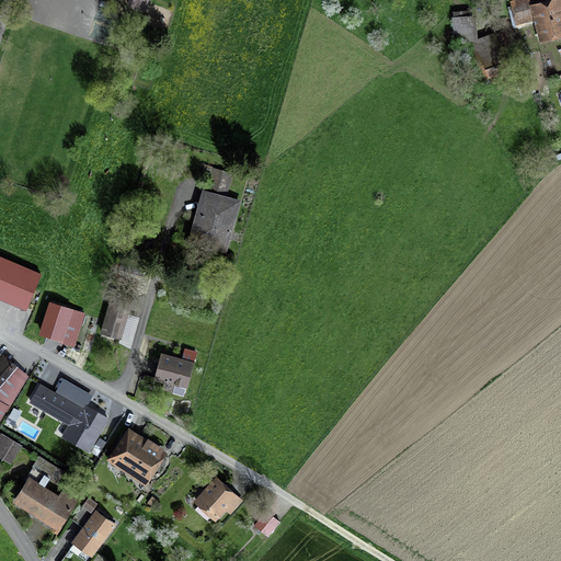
[(129,0),(128,3),(142,10),(146,0),(129,0)]
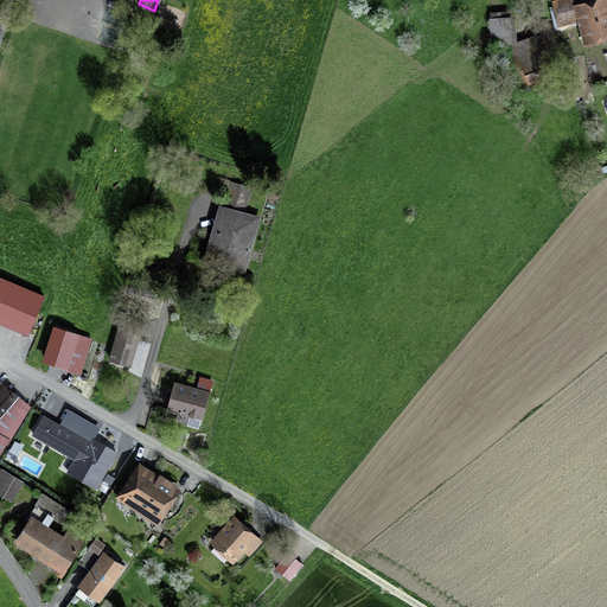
[(582,38),(606,31),(606,0),(577,10),(574,0),(556,0),(553,1),(560,24),(577,19),(582,38)]
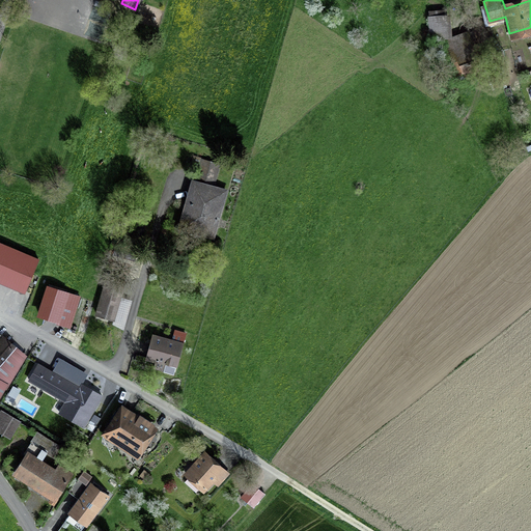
[(445,14),(429,14),(429,39),(445,39),(445,14)]
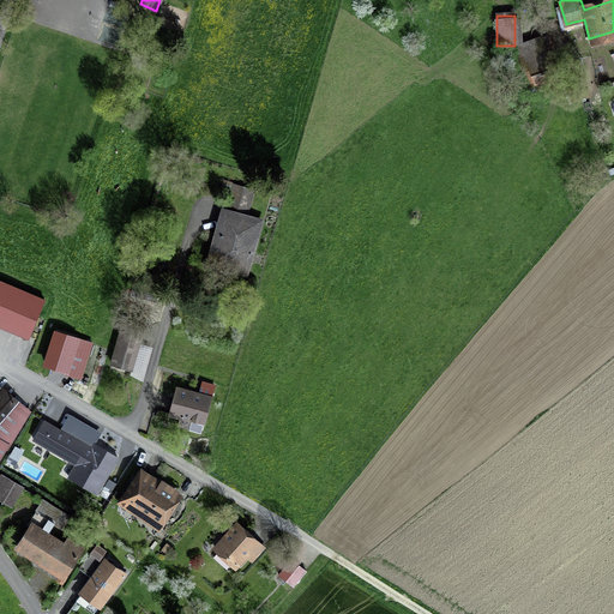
[(558,82),(543,41),(517,48),(529,89),(558,82)]
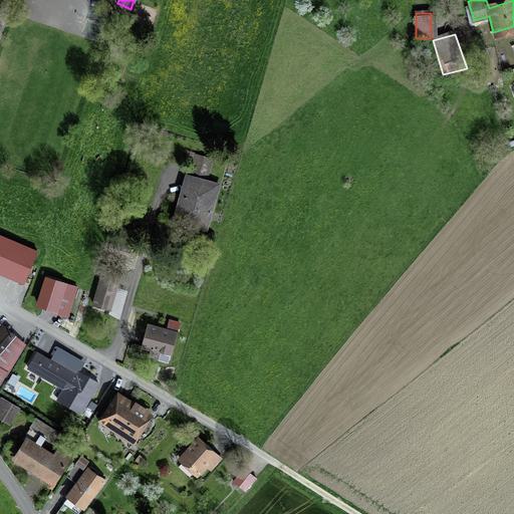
[(485,68),(476,70),(479,84),(488,82),(485,68)]
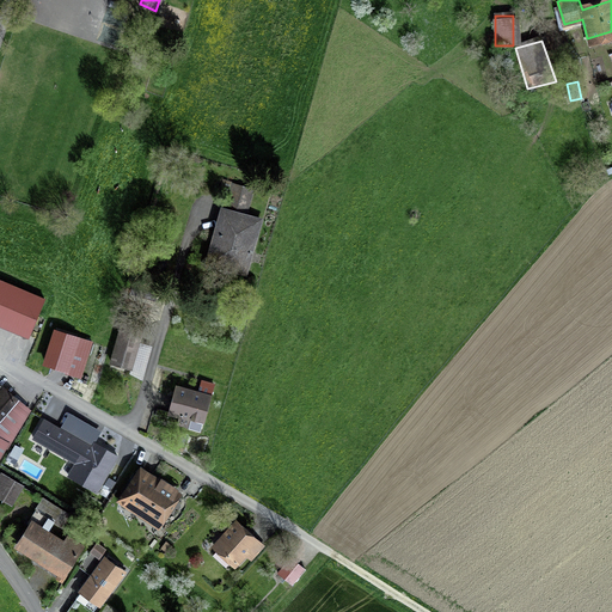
[(264,218),(222,206),(209,250),(251,262),(264,218)]
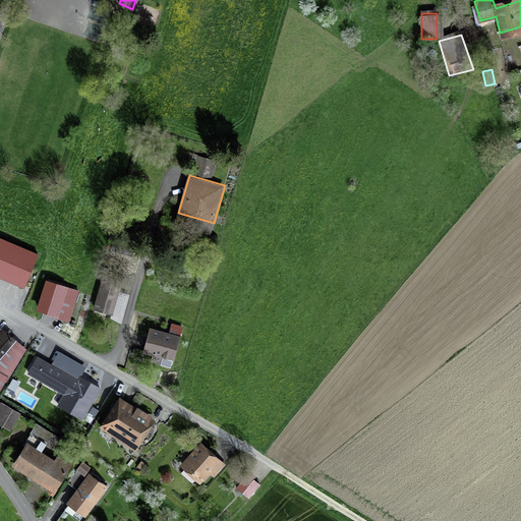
[(0,277),(27,289),(41,256),(0,239),(0,277)]
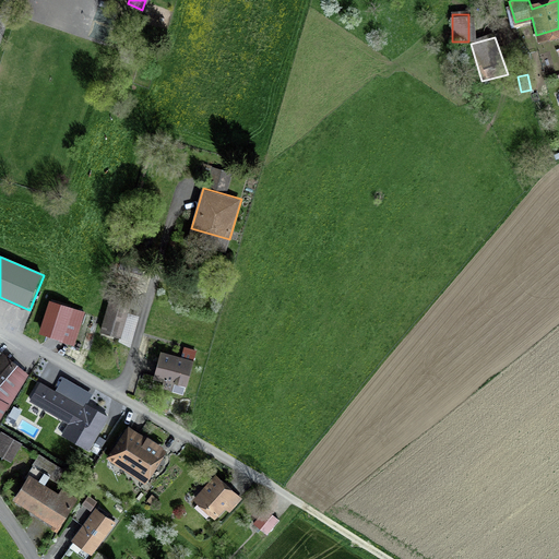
[(103,333),(122,339),(134,300),(115,294),(103,333)]
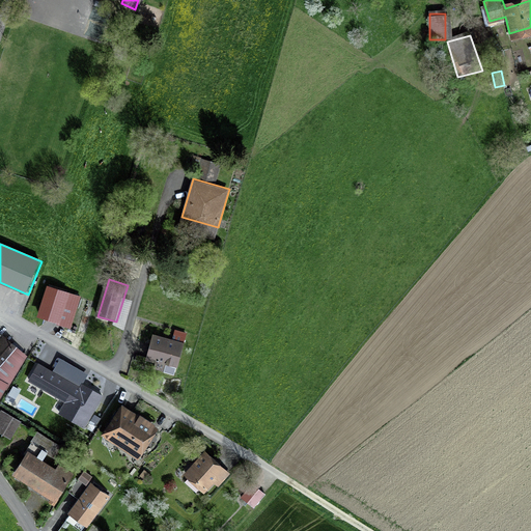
[(73,330),(83,297),(51,286),(39,318),(73,330)]
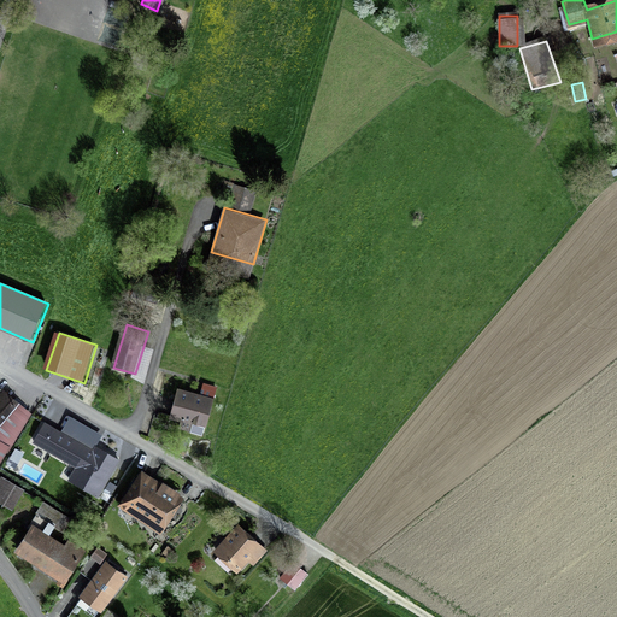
[(217,401),(182,388),(170,419),(194,428),(192,434),(204,439),(217,401)]
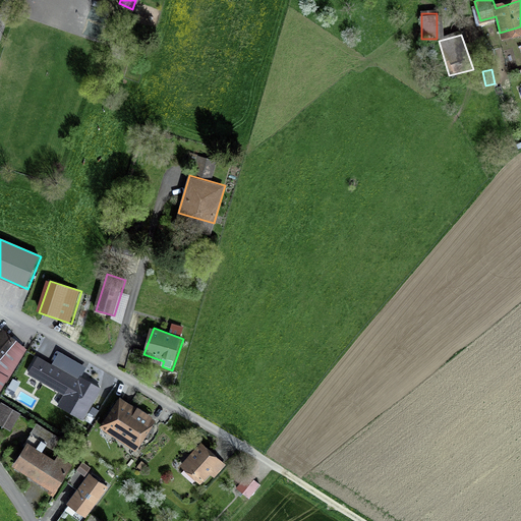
[(0,381),(20,347),(3,334),(0,338),(0,381)]
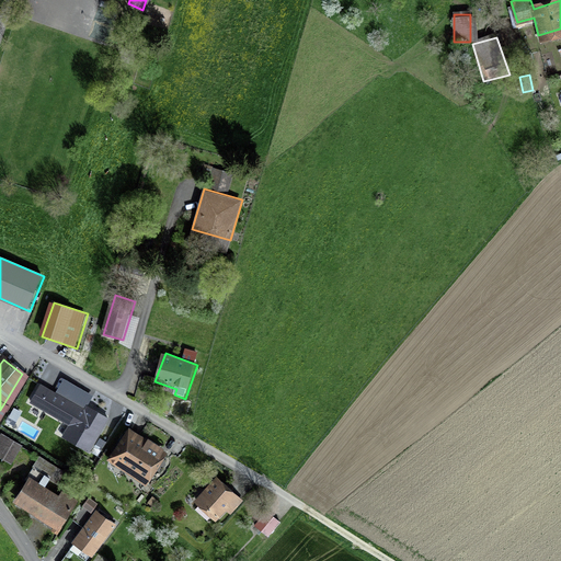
[(86,410),(41,385),(31,401),(69,422),(63,435),(89,450),(107,418),(88,407),(86,410)]
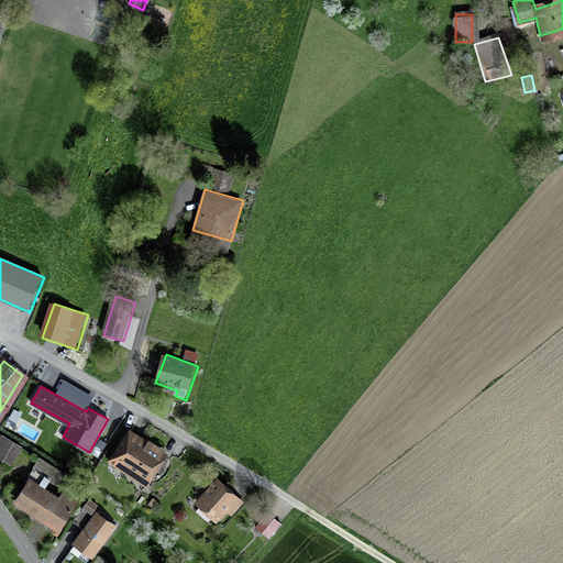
[(172,457),(131,429),(108,463),(148,492),(172,457)]
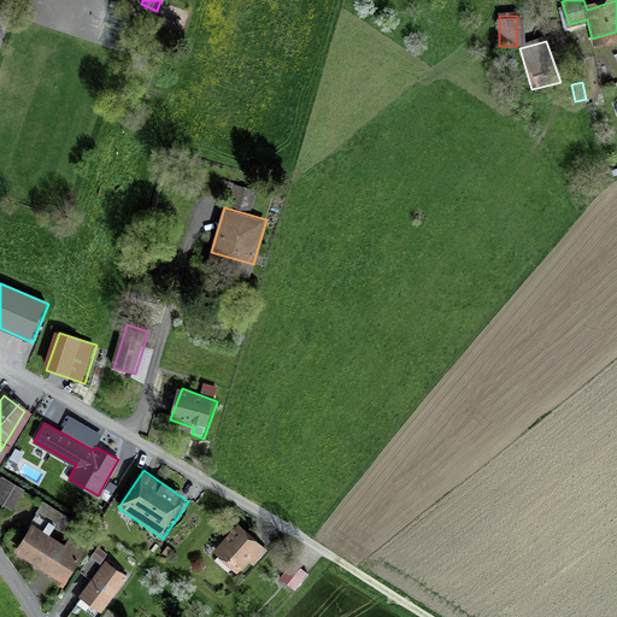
[(0,504),(3,506),(17,487),(4,480),(0,486),(0,504)]
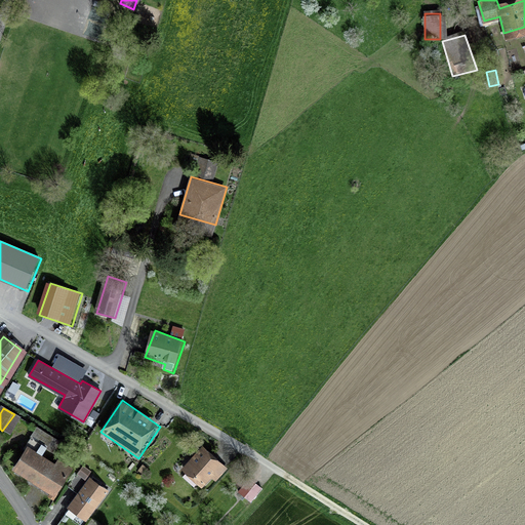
[(230,468),(205,445),(182,472),(202,490),(212,479),(216,482),(230,468)]
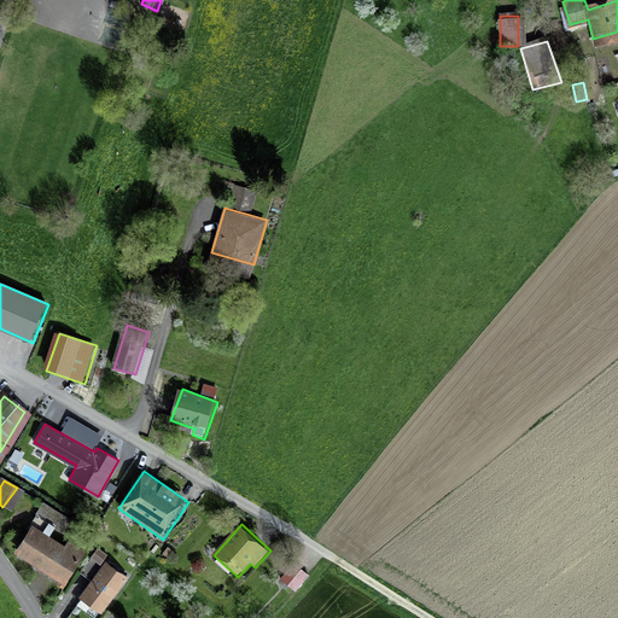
[(69,589),(92,555),(71,541),(68,548),(38,528),(18,554),(69,589)]
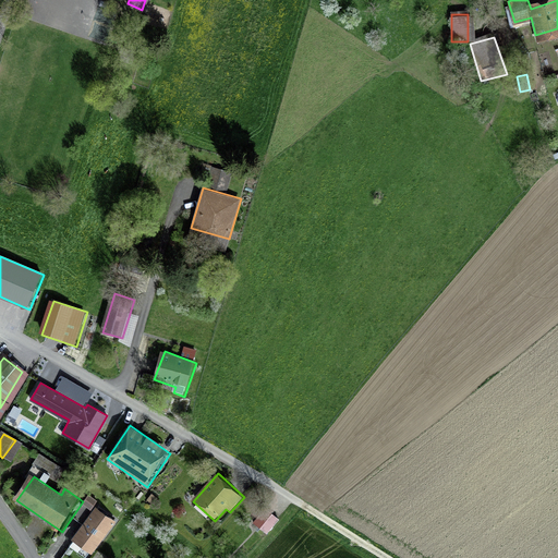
[(118,521),(98,507),(72,542),(92,556),(118,521)]
